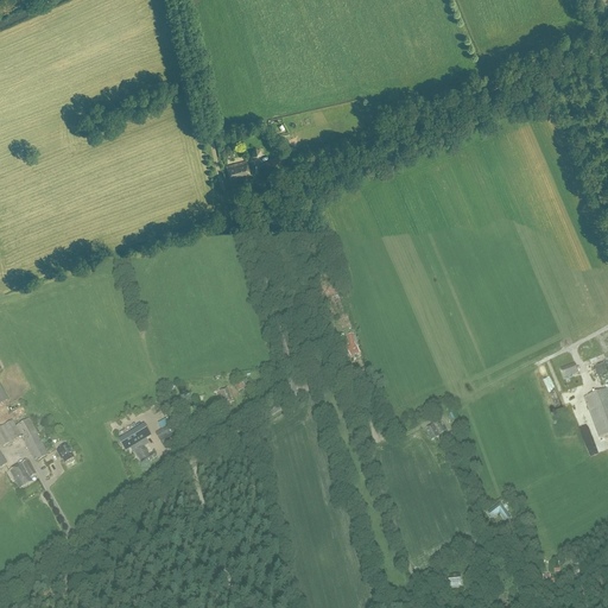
[(258,159),(263,154),(261,149),(255,147),(252,151),(252,157),(258,159)]
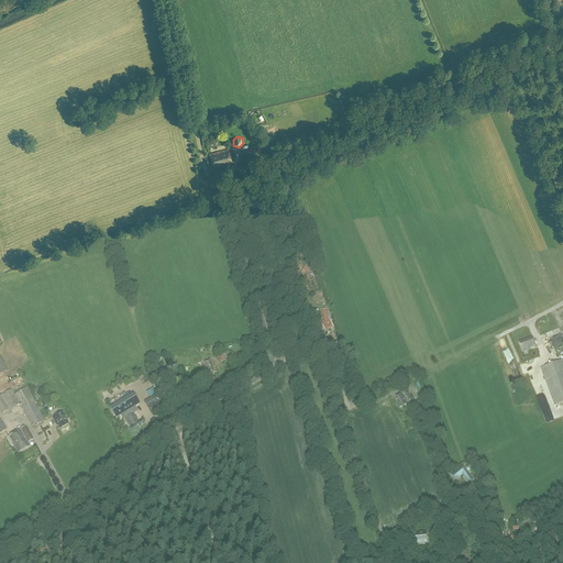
[(261,143),(246,148),(249,155),(263,150),(261,143)]
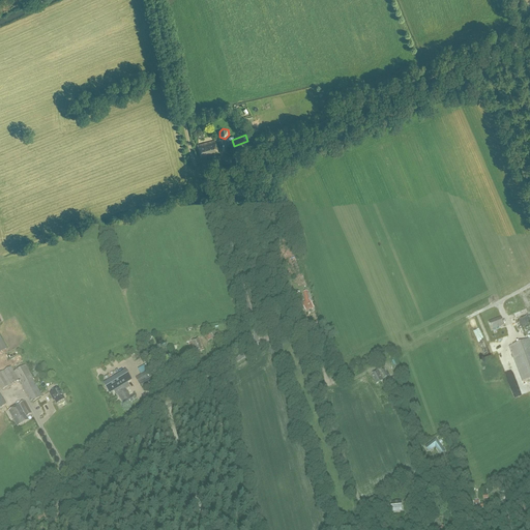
[(215,141),(198,145),(201,156),(207,155),(207,154),(217,151),(215,141)]
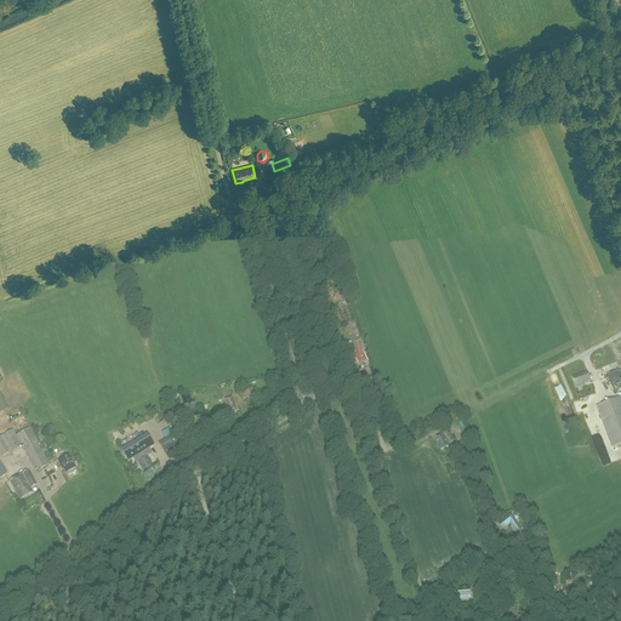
[(360,342),(355,342),(358,353),(354,355),(358,364),(363,362),(363,363),(366,360),(362,352),(360,342)]
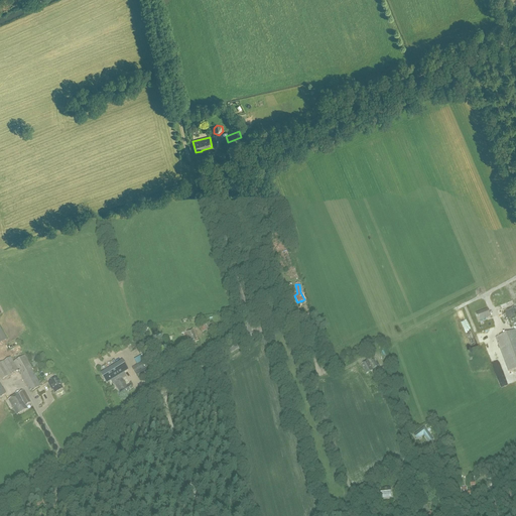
[(509,321),(515,317),(515,309),(515,307),(505,311),(509,321)]
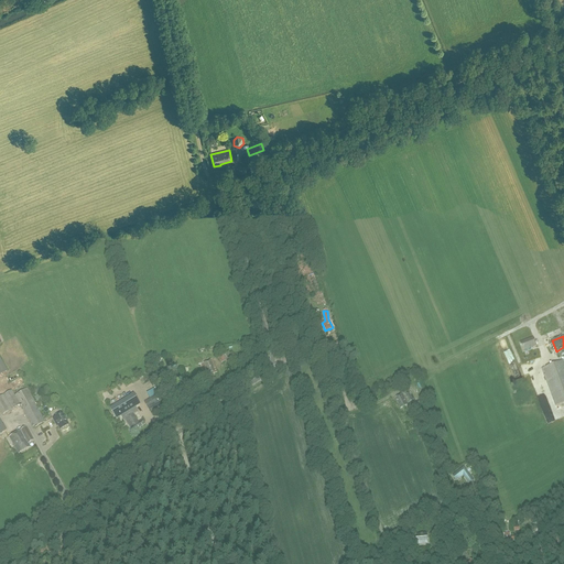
[(533,337),(520,343),(523,350),(537,346),(533,337)]
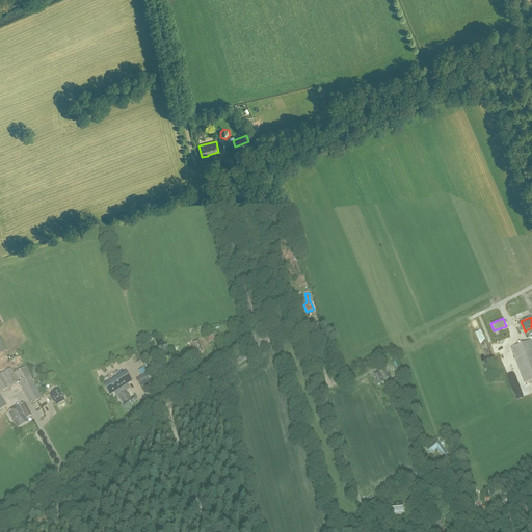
[(200,338),(198,339),(198,340),(191,343),(195,354),(205,351),(200,338)]
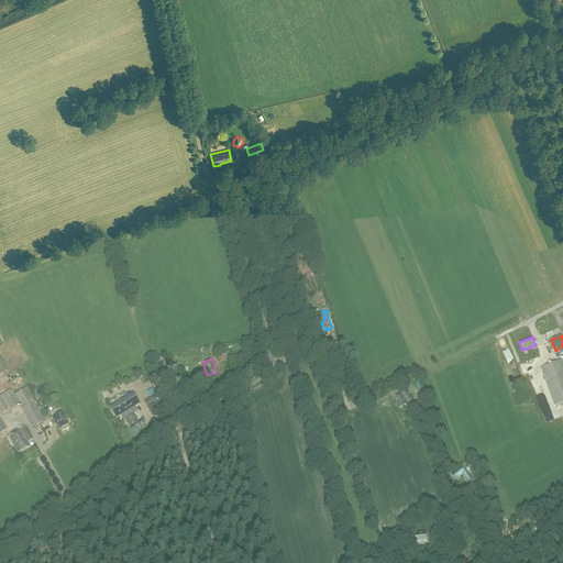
[(562,360),(541,368),(555,405),(562,401),(562,360)]
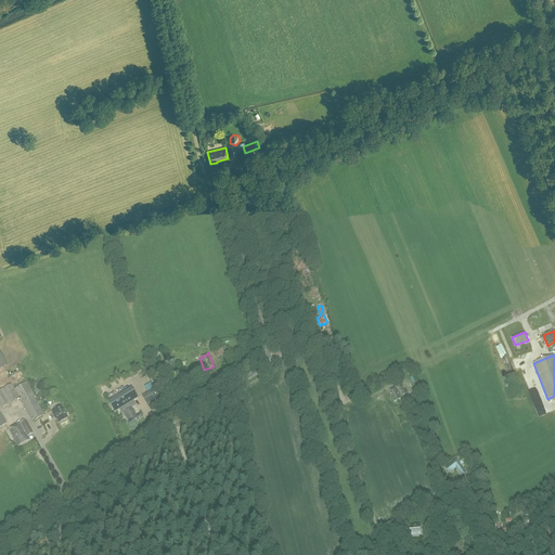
[(409,378),(413,390),(418,387),(417,384),(416,385),(413,376),(409,378)]
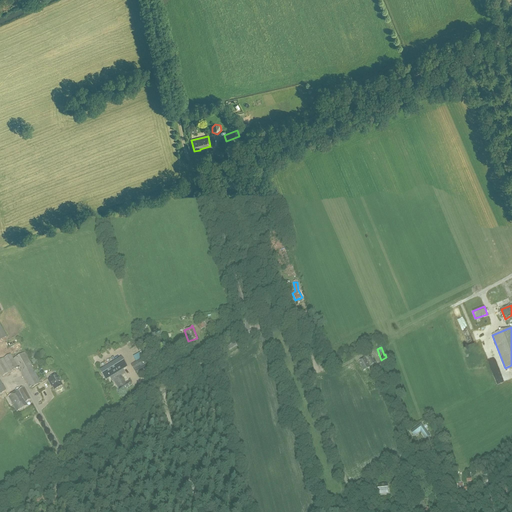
[(40,382),(30,366),(32,365),(25,352),(13,359),(11,354),(0,359),(0,372),(2,377),(18,367),(20,371),(30,388),(40,382)]
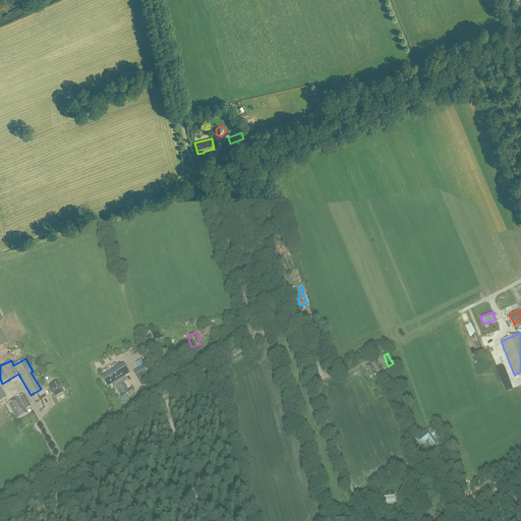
[(123,364),(118,367),(124,377),(129,373),(123,364)]
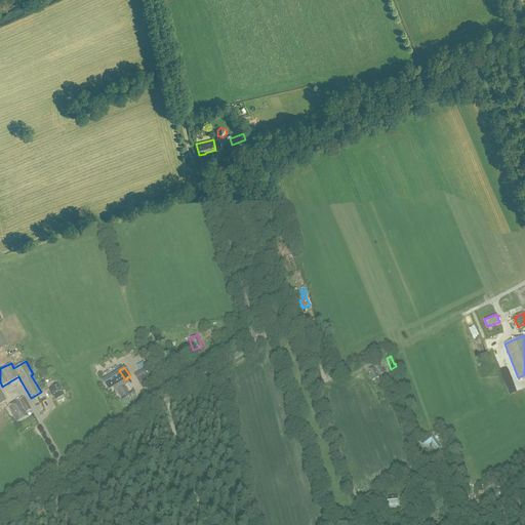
[(140,384),(150,377),(144,367),(134,373),(140,384)]
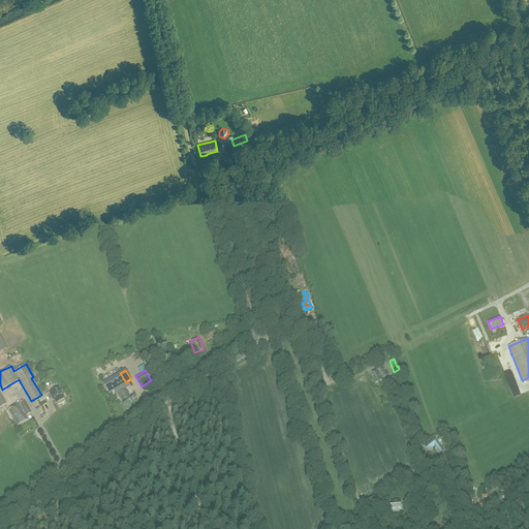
[(376,382),(382,379),(377,370),(371,373),(376,382)]
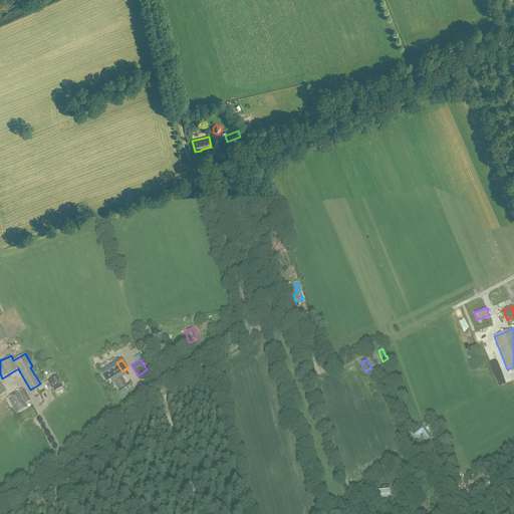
[(116,362),(111,365),(117,374),(122,371),(116,362)]
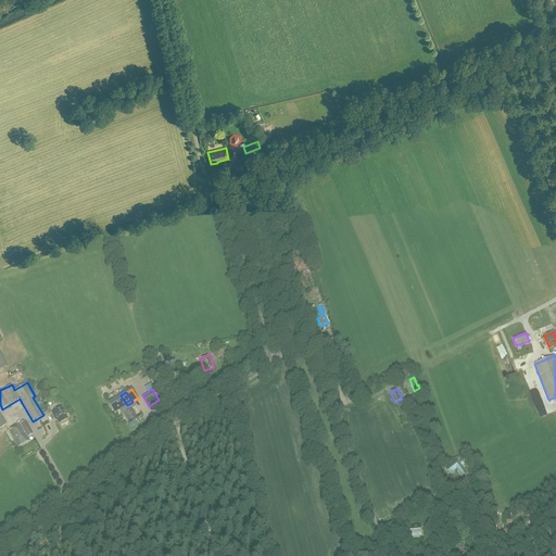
[(419,401),(416,394),(408,397),(412,405),(419,401)]
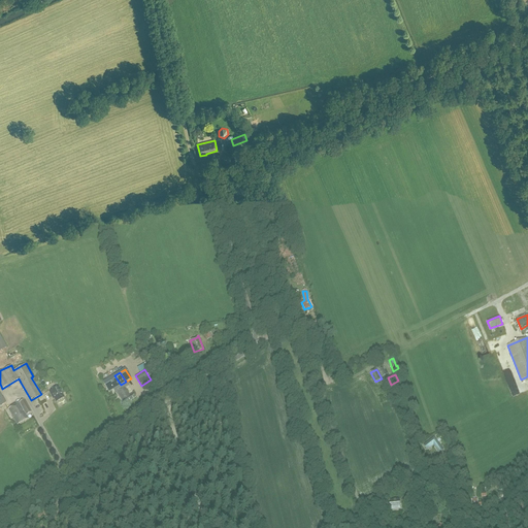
[(114,375),(109,378),(116,389),(121,385),(114,375)]
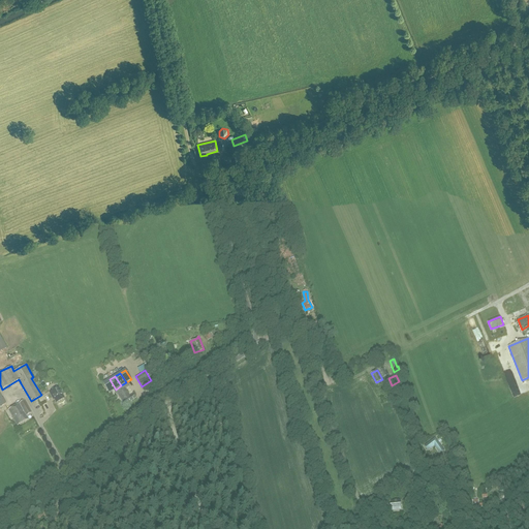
[(110,379),(103,383),(110,393),(114,391),(116,390),(110,379)]
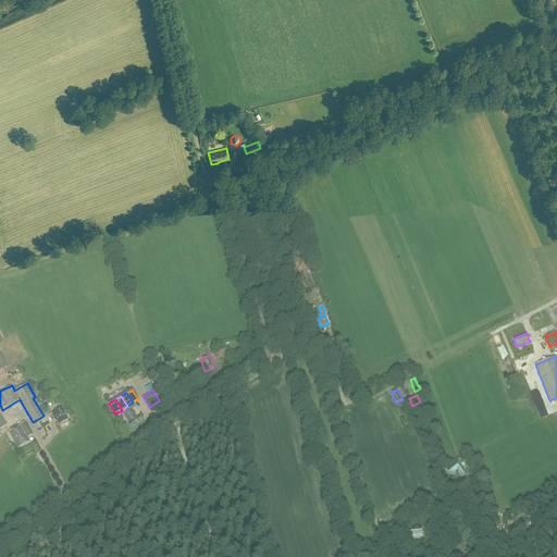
[(57,418),(60,424),(67,420),(61,408),(52,413),(56,419),(57,418)]
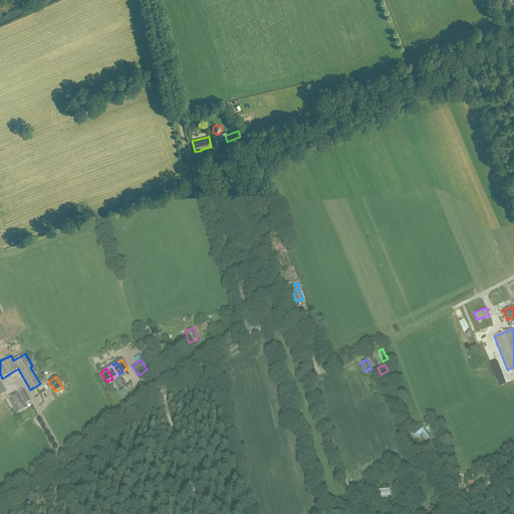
[(114,381),(121,394),(133,387),(130,382),(126,384),(121,377),(114,381)]
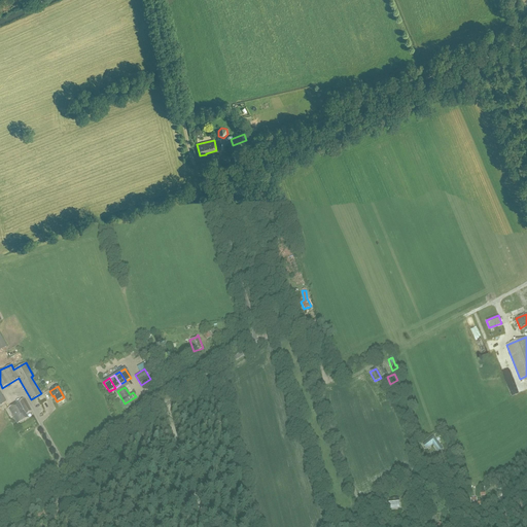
[(25,398),(8,408),(18,423),(28,417),(26,414),(31,411),(25,398)]
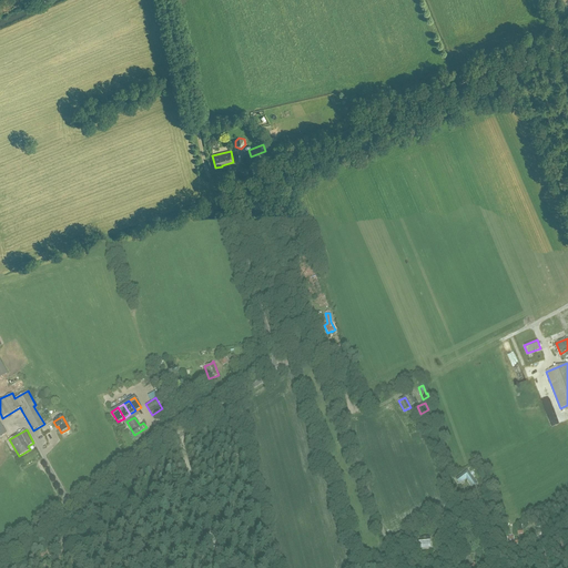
[(476,484),(470,474),(467,469),(456,478),(459,484),(467,478),(473,486),(476,484)]
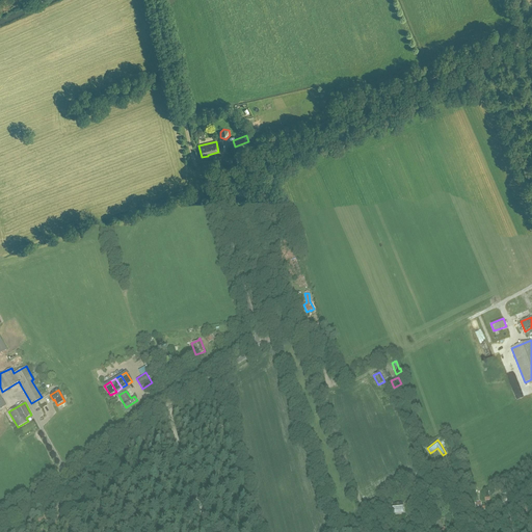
[(403,512),(403,503),(393,504),(394,508),(393,508),(393,513),(403,512)]
